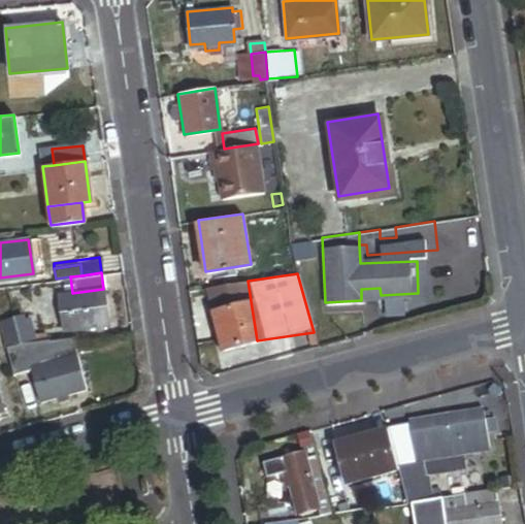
[(251,301),(248,281),(205,287),(208,307),(251,301)]
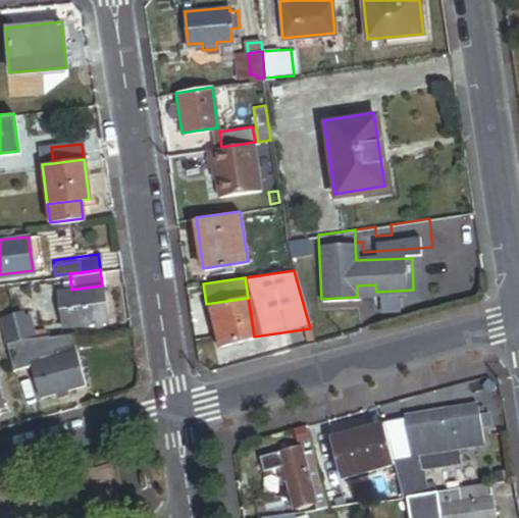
[(106,319),(102,286),(71,290),(57,292),(62,325),(106,319)]
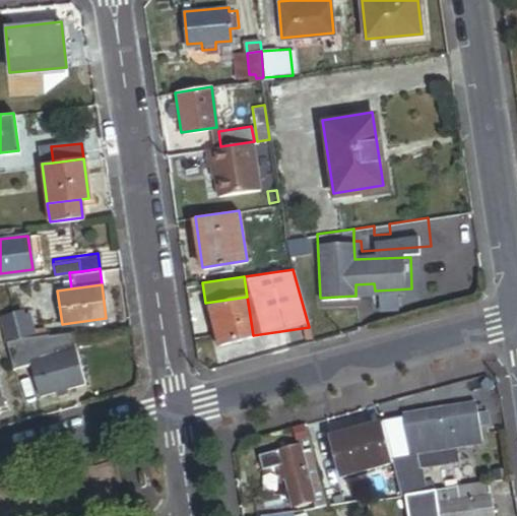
[(253,335),(247,297),(205,303),(211,341),(253,335)]
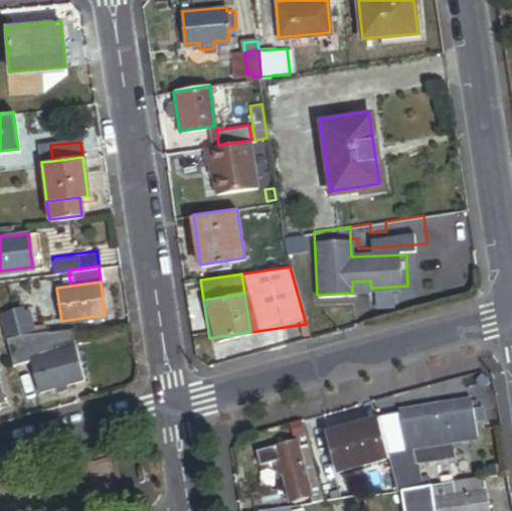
[(20,307),(12,308),(19,334),(33,332),(31,325),(27,309),(21,311),(20,307)]
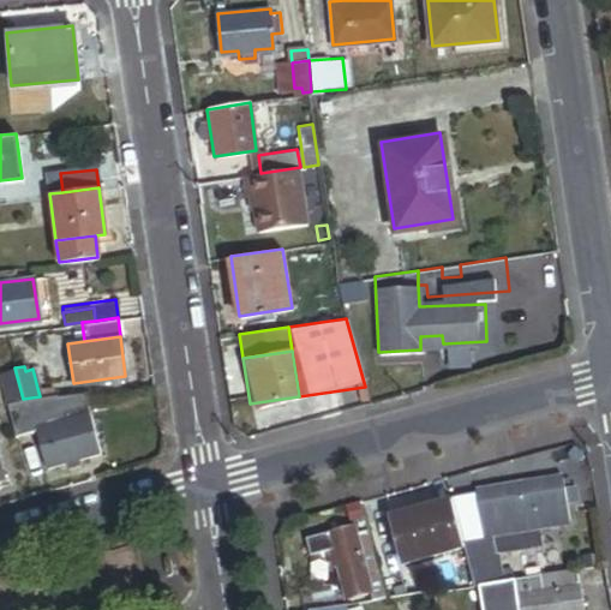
[(23,399),(15,368),(5,370),(6,376),(0,378),(0,382),(6,404),(23,399)]
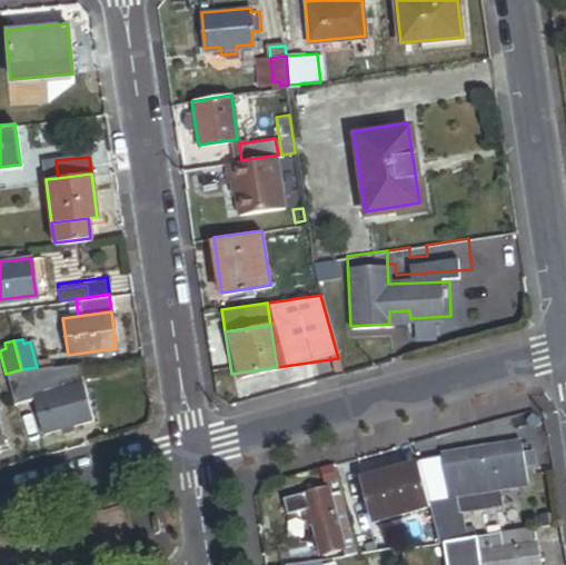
[(48,358),(35,359),(37,367),(49,366),(48,358)]
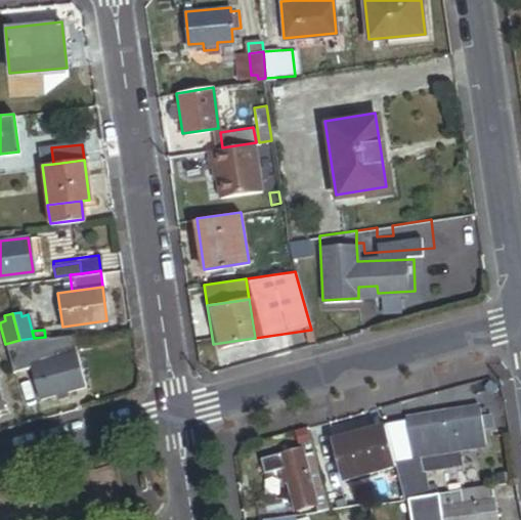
[(83,384),(70,333),(45,337),(34,338),(19,340),(26,363),(31,362),(39,395),(83,384)]
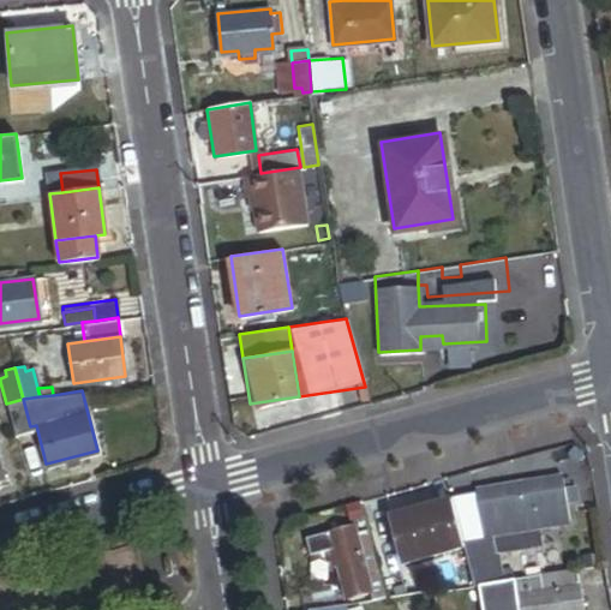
[(30,426),(23,399),(6,404),(13,431),(30,426)]
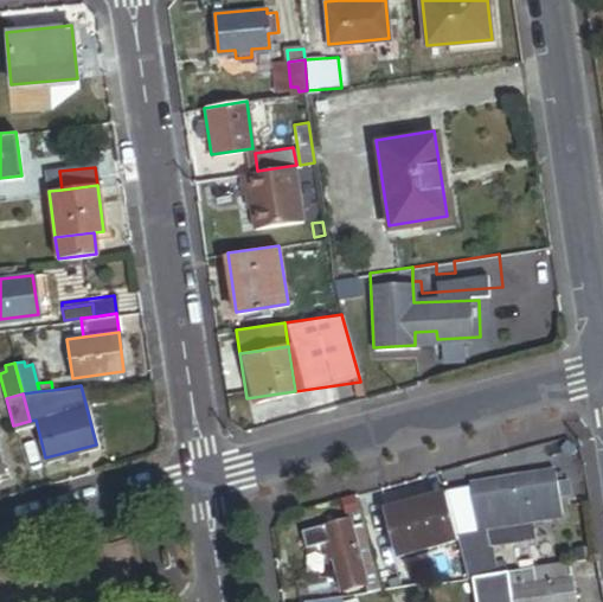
[(493,479),(493,484),(495,504),(557,494),(556,481),(555,469),(493,479)]
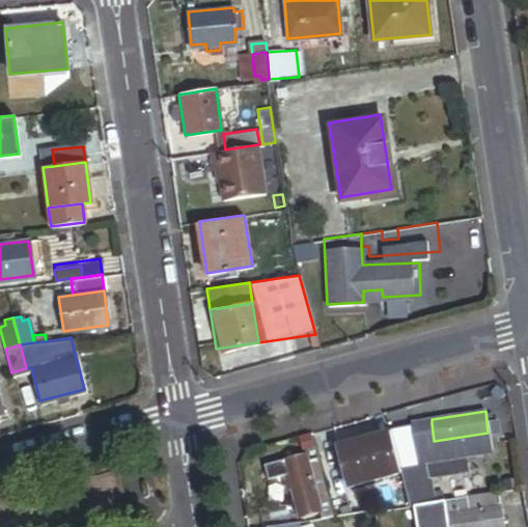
[(496,420),(487,421),(488,433),(498,432),(496,420)]
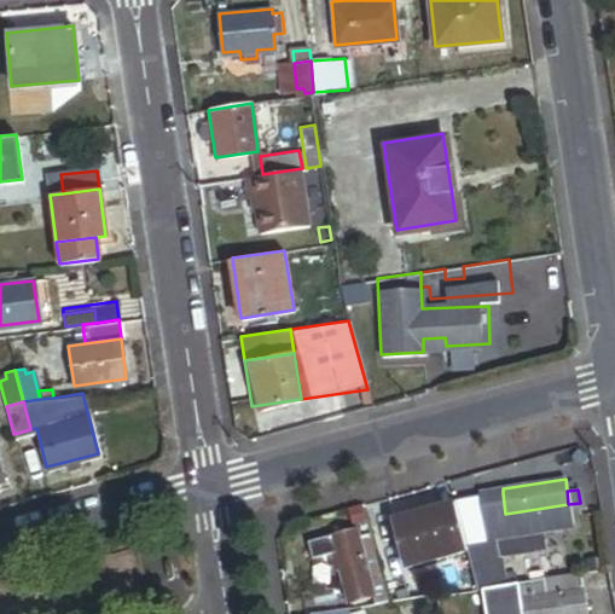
[(503,493),(481,496),(485,517),(505,514),(503,493)]
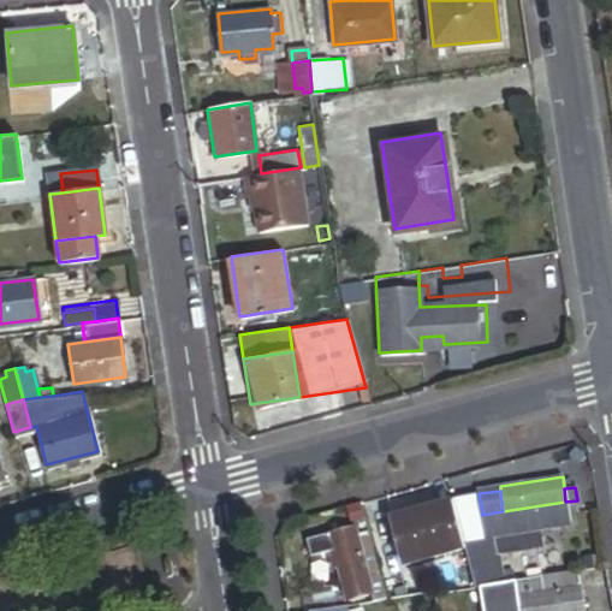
[(479,493),(450,497),(451,500),(459,531),(483,523),(482,515),(479,493)]
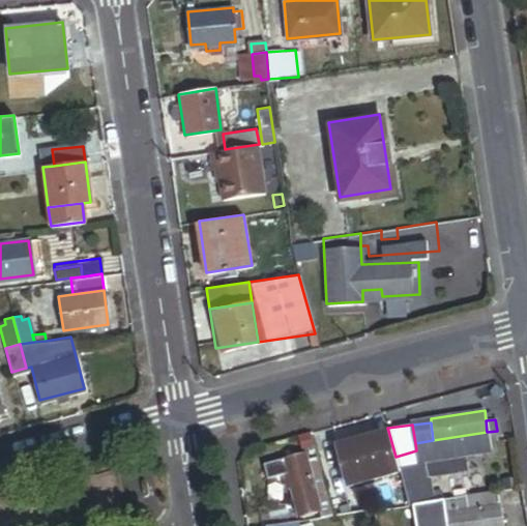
[(396,457),(388,431),(334,445),(346,485),(399,471),(396,457)]
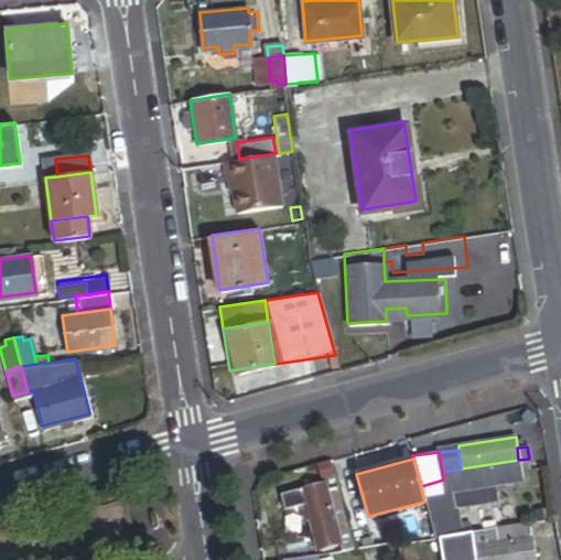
[(421,486),(424,502),(439,497),(442,497),(441,492),(521,480),(518,460),(461,469),(442,472),(443,480),(421,486)]
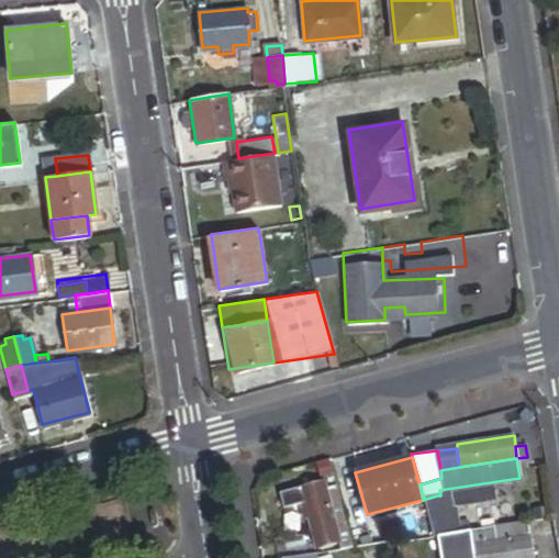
[(339,540),(326,491),(323,481),(301,487),(304,501),(309,516),(316,546),(339,540)]
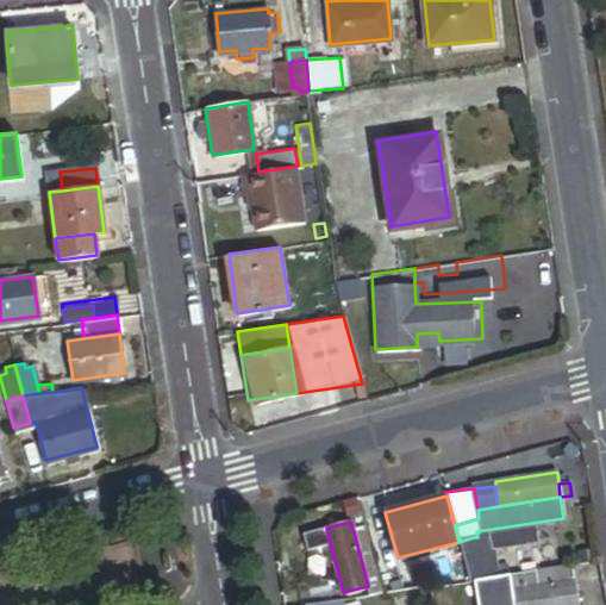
[(330,543),(326,528),(325,526),(303,532),(307,550),(325,544),(330,543)]
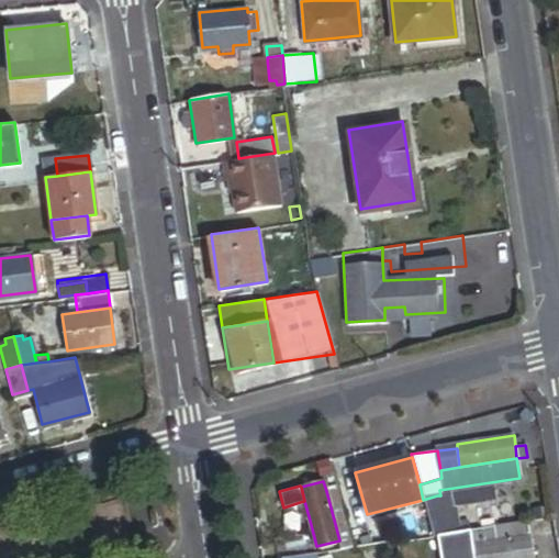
[(351,546),(336,489),(326,491),(339,540),(342,549),(351,546)]
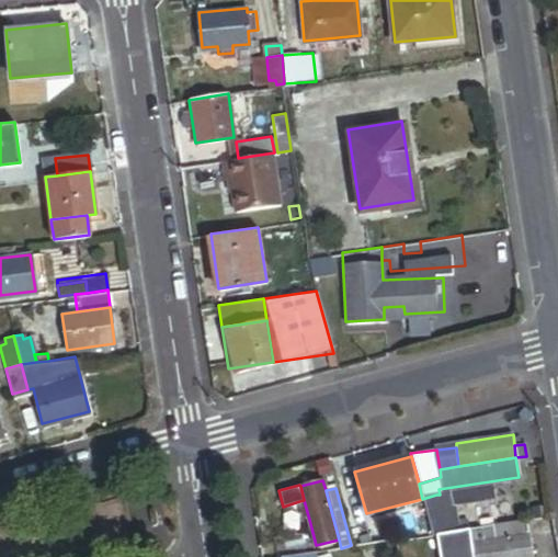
[(434,533),(446,531),(436,495),(422,499),(432,533),(434,533)]
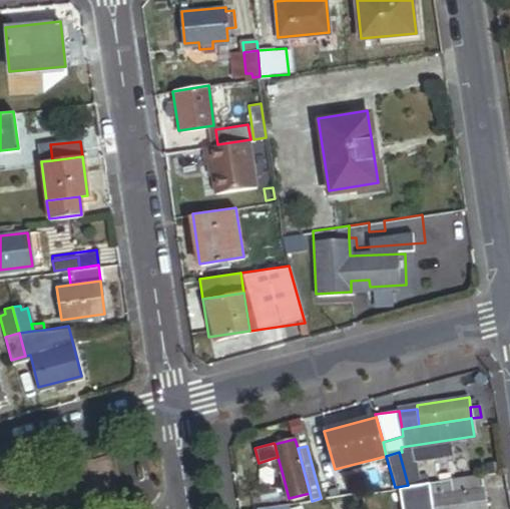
[(481,489),(479,474),(447,479),(449,494),(481,489)]
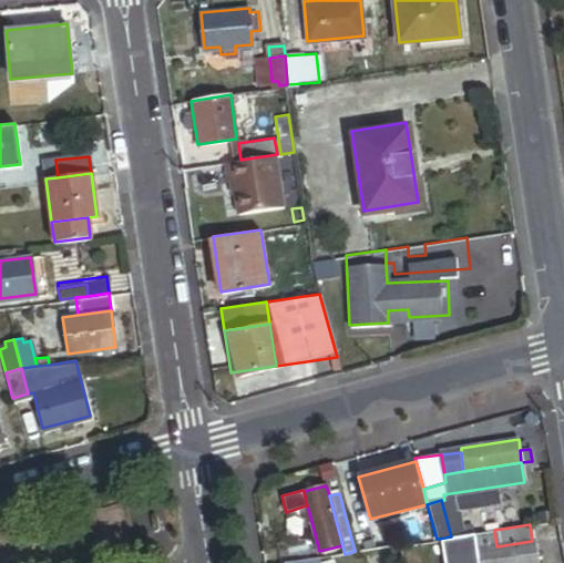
[(478,562),(475,550),(496,546),(494,530),(473,533),(475,548),(461,550),(463,562),(478,562)]
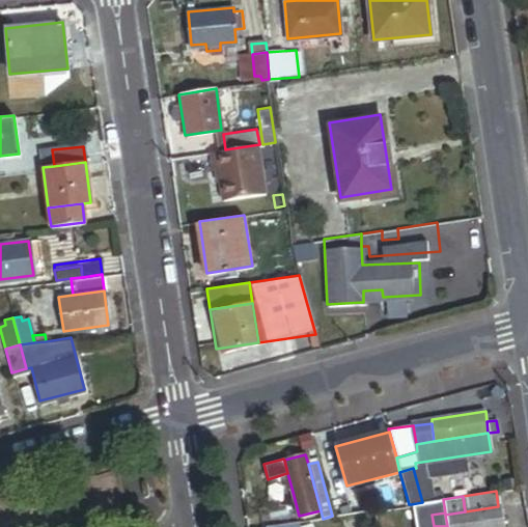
[(445,512),(443,499),(422,502),(411,504),(414,526),(434,526),(432,515),(445,512)]
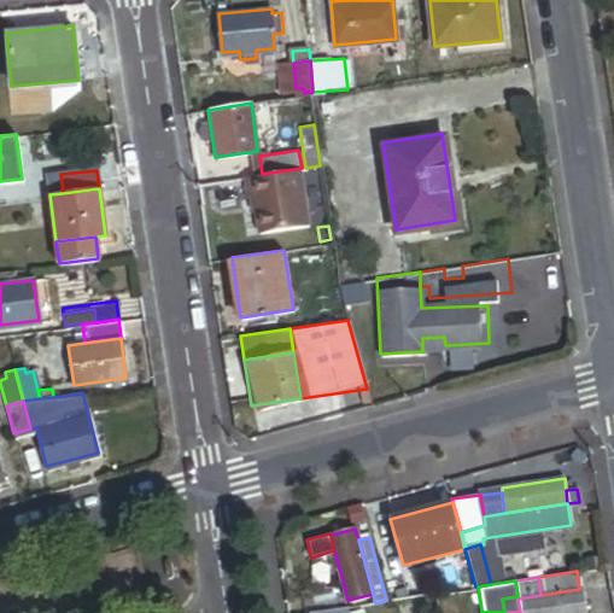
[(541,595),(518,599),(520,612),(583,612),(579,589),(541,595)]
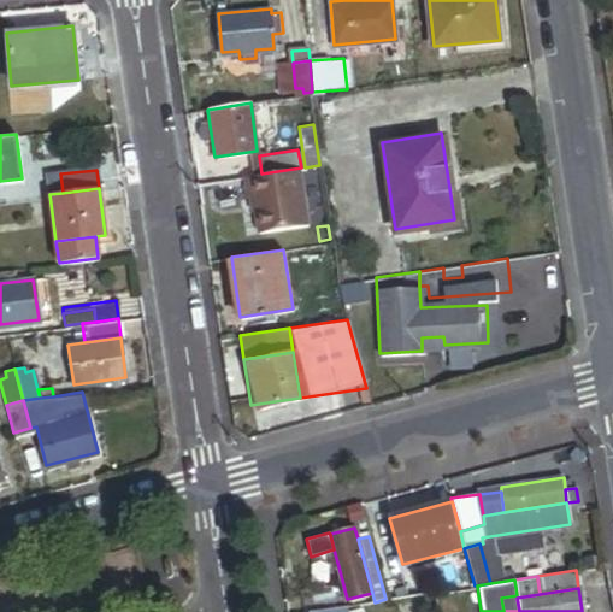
[(331,590),(304,595),(306,611),(307,611),(335,607),(331,590)]
